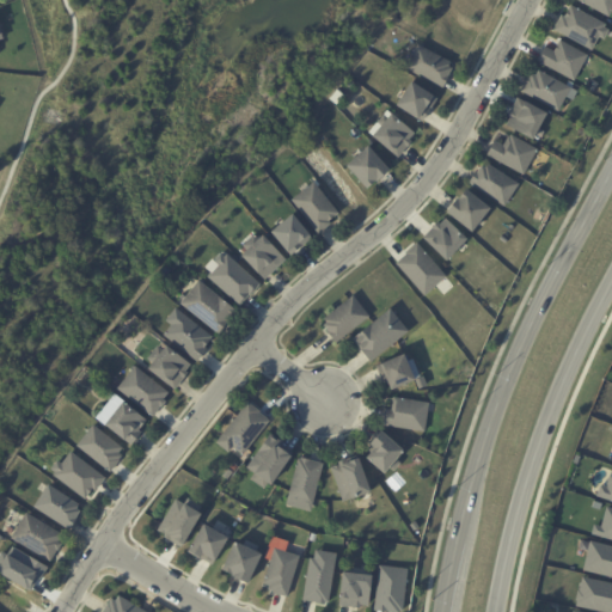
[(611,0),(611,10),(609,17),(576,0),(611,0)]
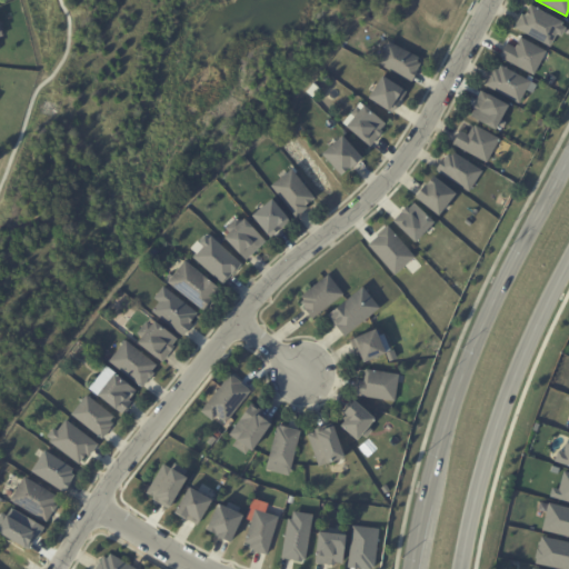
[(562,23),(560,27),(566,29),(561,37),(556,35),(550,47),(515,28),(522,15),(525,16),(530,6),(562,23)]
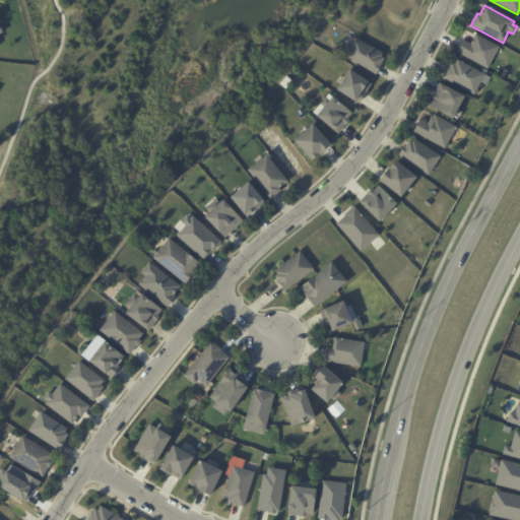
[(499,47),(488,69),(456,53),(462,41),(470,45),(475,35),(499,47)]
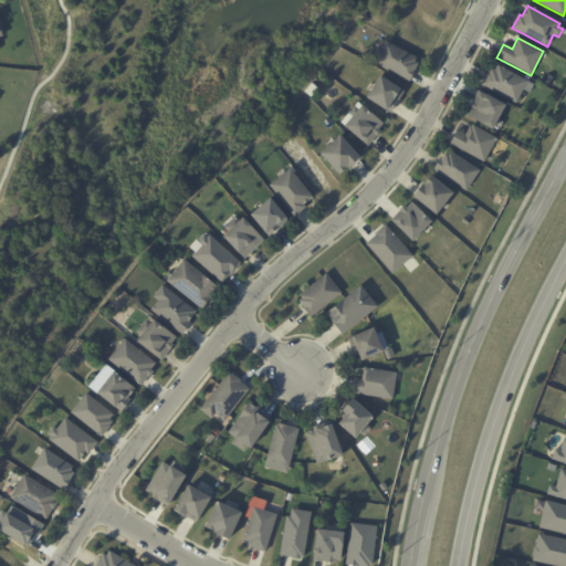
[(416,58),(413,62),(417,64),(413,71),(409,82),(375,63),(386,42),(416,58)]
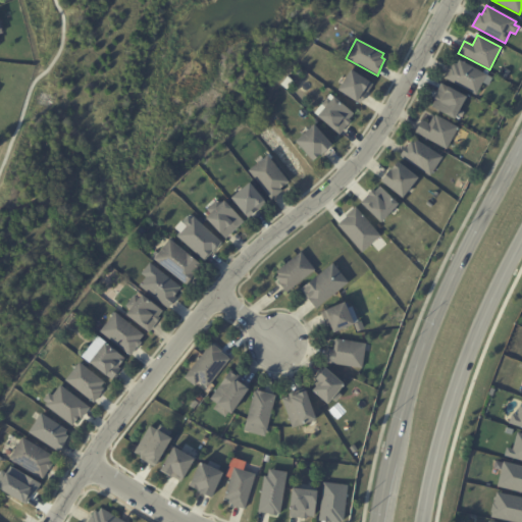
[(482,73),(484,70),(488,72),(486,75),(492,79),(488,86),(482,83),(475,95),(445,77),(450,66),(451,67),(453,63),(457,65),(459,60),(482,73)]
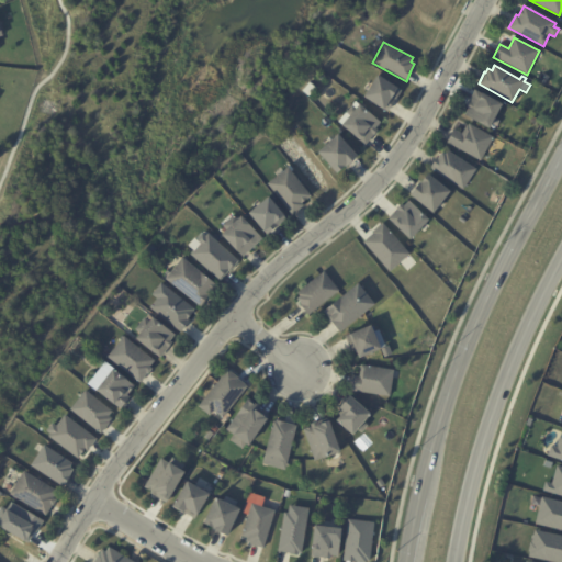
[(396,98),(386,113),(362,97),(377,76),(401,91),(396,98)]
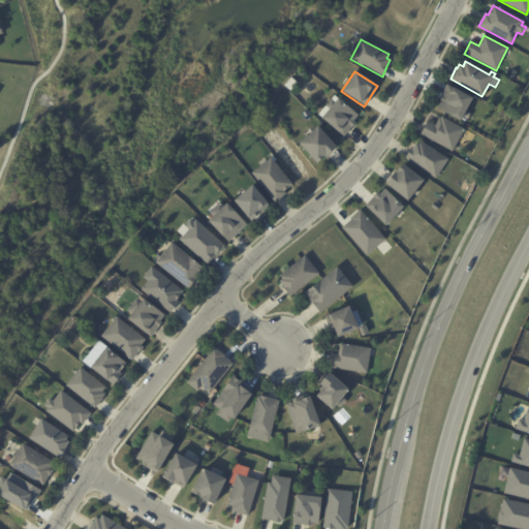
[(471,98),(460,121),(437,109),(441,102),(439,100),(447,86),(471,98)]
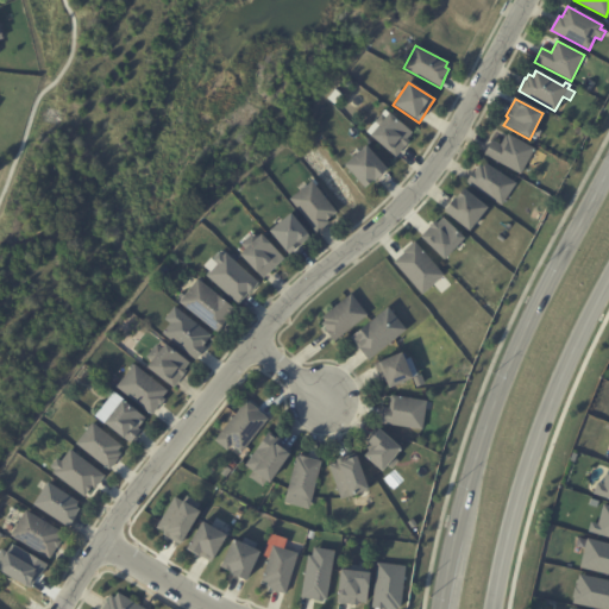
[(408,143),(396,158),(369,137),(378,125),(376,123),(382,115),(384,118),(388,114),(412,133),(406,139),(409,142),(408,143)]
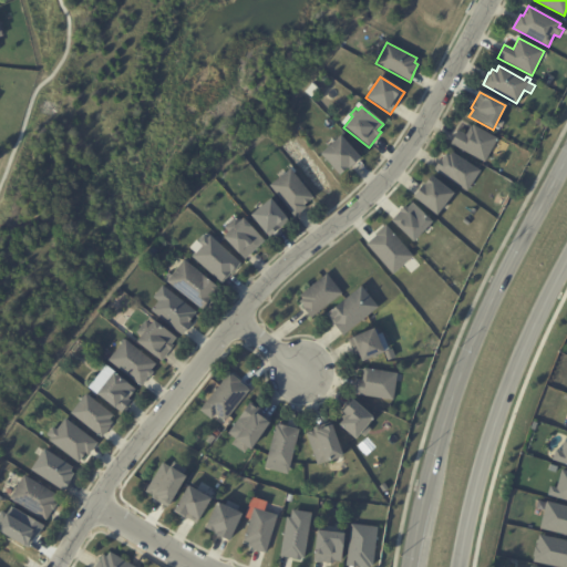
[(501,153),(493,148),(485,163),(451,145),(457,132),(466,136),(470,129),(472,129),(473,126),(497,138),(496,140),(505,144),(501,153)]
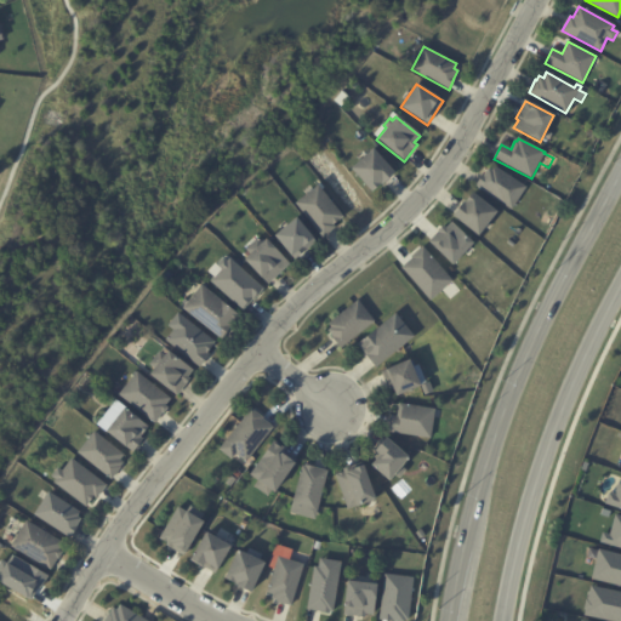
[(393,174),(381,184),(380,183),(370,192),(349,169),(371,148),(394,174),(393,174)]
